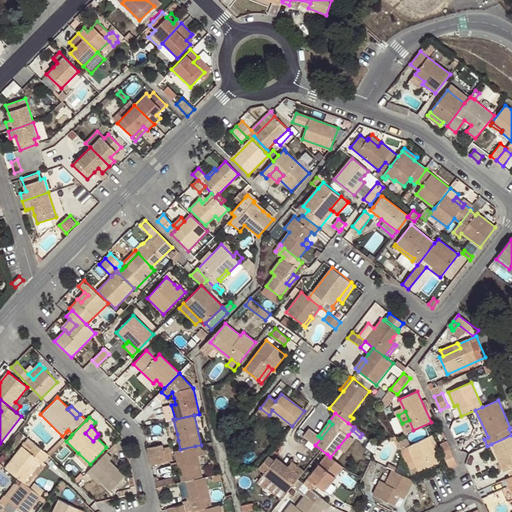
[(438,446),(432,434),(429,436),(434,448),(438,446)]
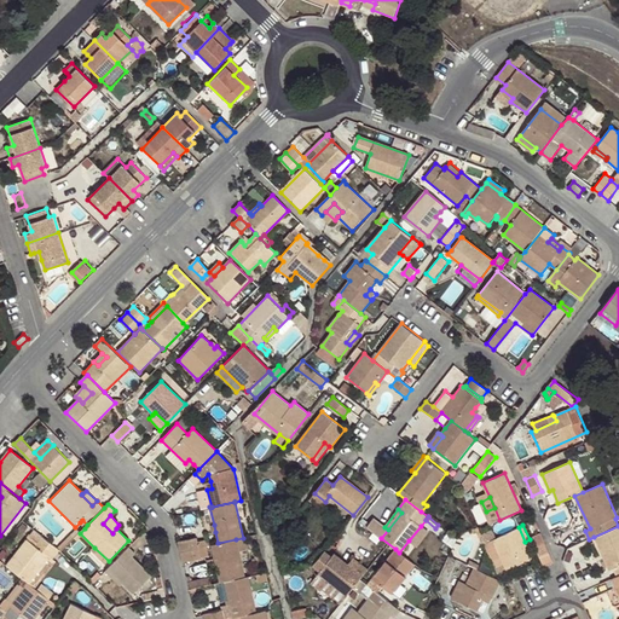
[(617,576),(618,574),(618,525),(618,526),(594,537),(601,555),(606,553),(614,568),(617,576)]
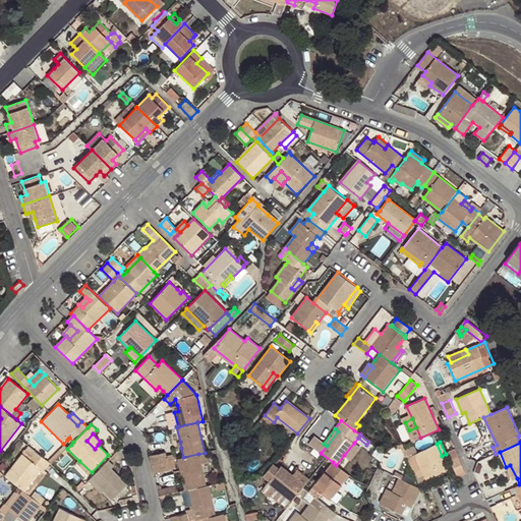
[(354,443),(344,455),(349,460),(360,446),(354,443)]
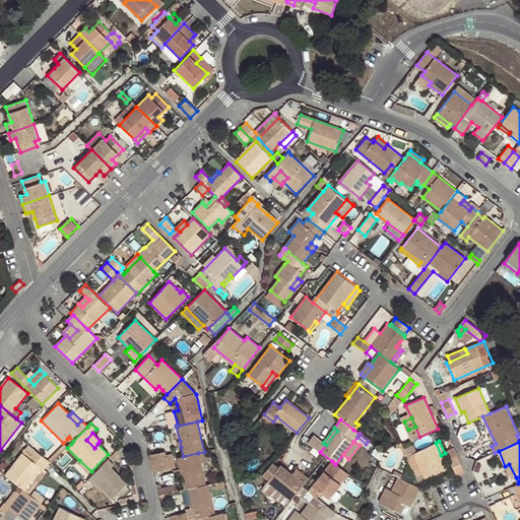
[(436,443),(414,452),(426,478),(447,469),(441,455),(436,443)]
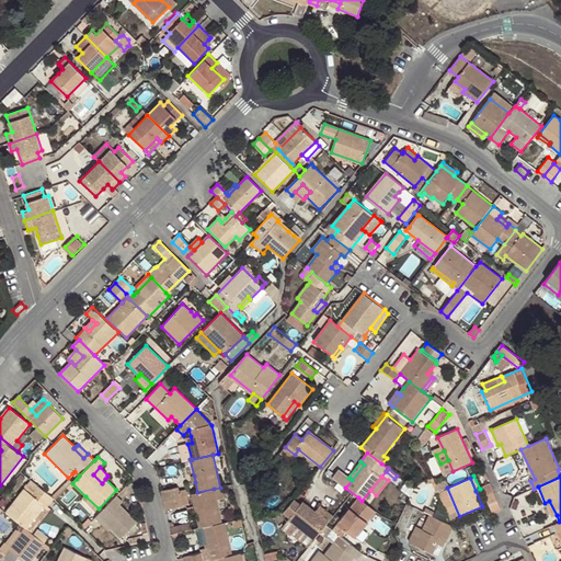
[(63,485),(67,489),(72,483),(69,479),(63,485)]
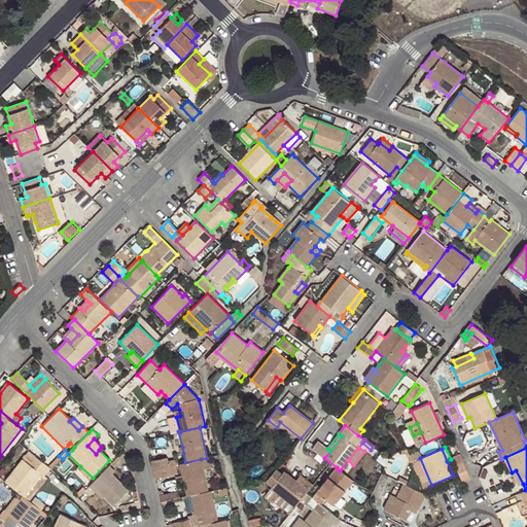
[(30,451),(5,482),(20,493),(25,497),(32,487),(42,475),(44,477),(51,468),(30,451)]
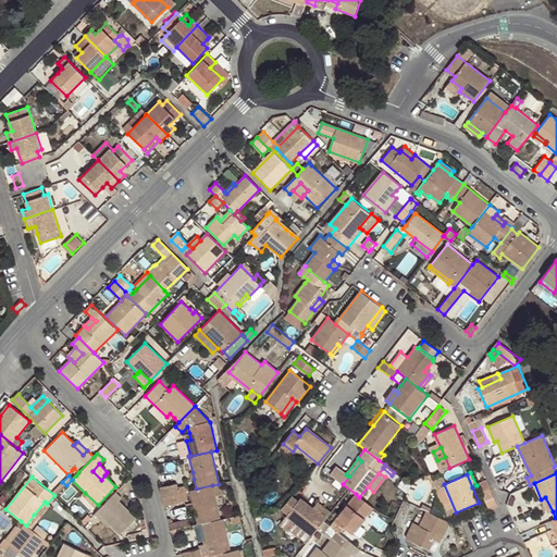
[(408,493),(411,485),(403,479),(398,485),(408,493)]
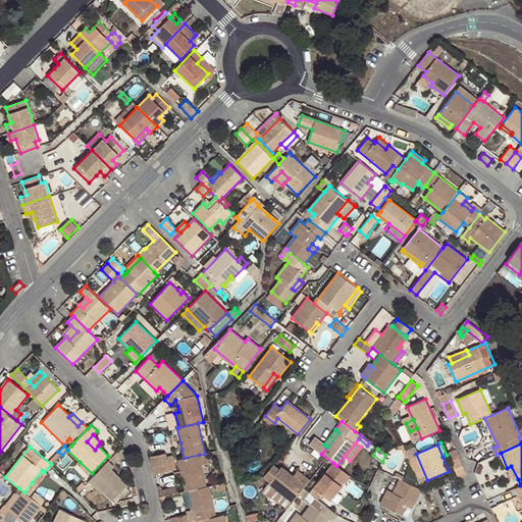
[(414,449),(407,452),(409,457),(416,454),(414,449)]
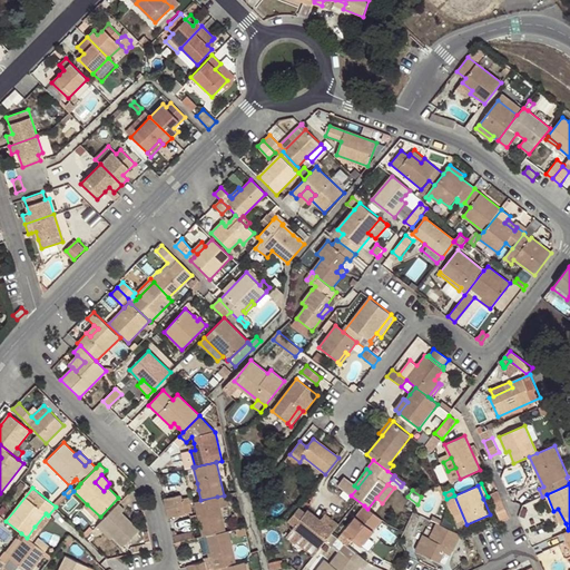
[(510,517),(499,492),(490,495),(500,521),(510,517)]
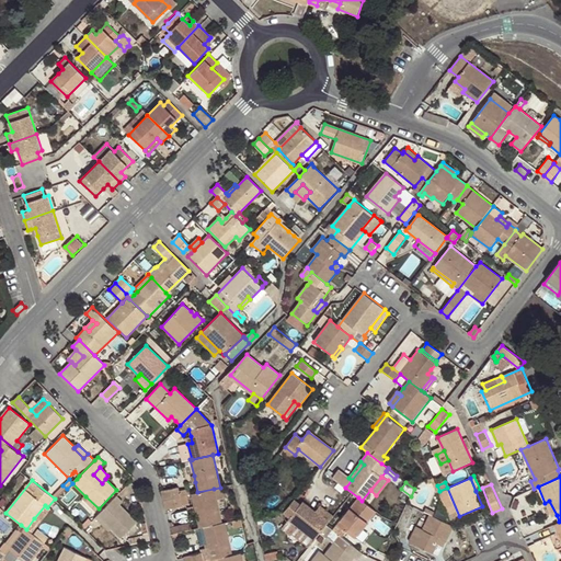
[(225,497),(222,487),(220,488),(214,489),(217,499),(225,497)]
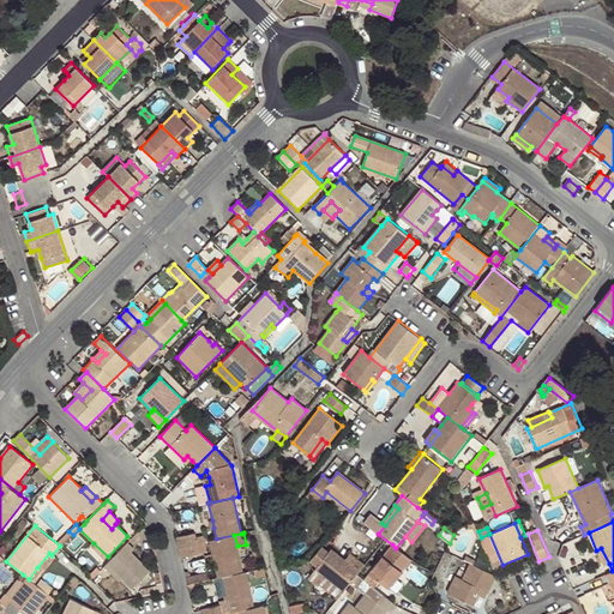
[(194,534),(176,537),(179,547),(197,543),(196,540),(194,534)]
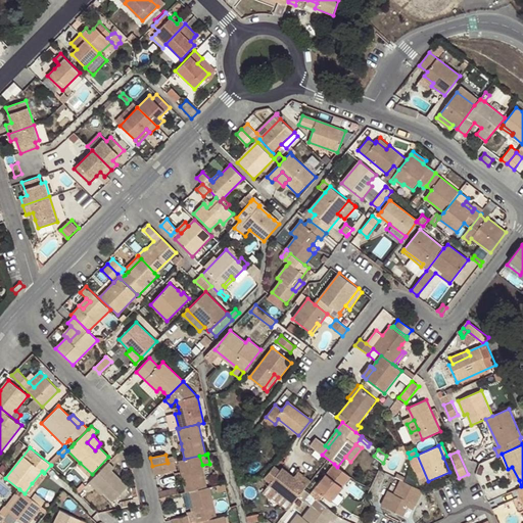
[(417,455),(410,458),(421,484),(428,481),(417,455)]
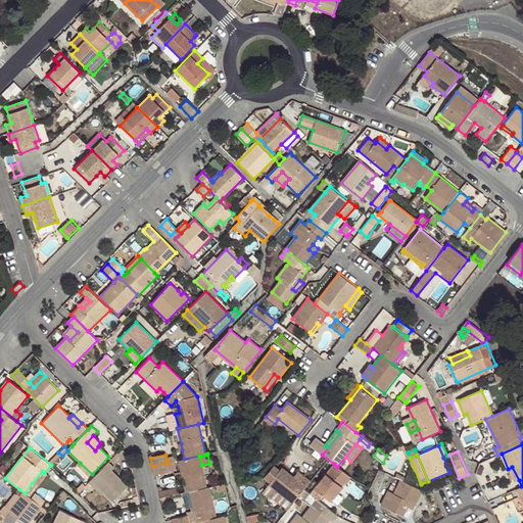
[(199,456),(184,459),(178,460),(185,492),(190,491),(207,488),(202,465),(199,456)]
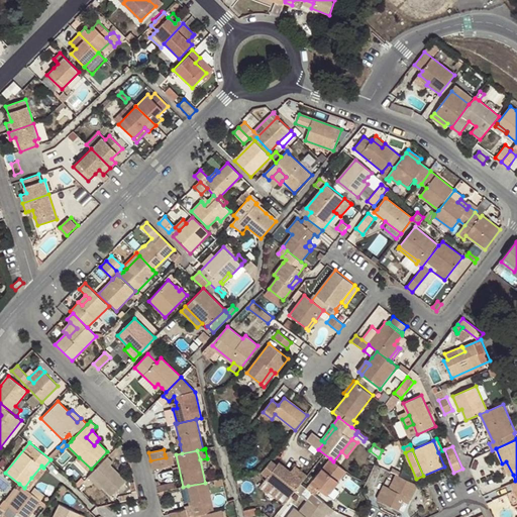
[(88,472),(91,469),(79,457),(76,460),(88,472)]
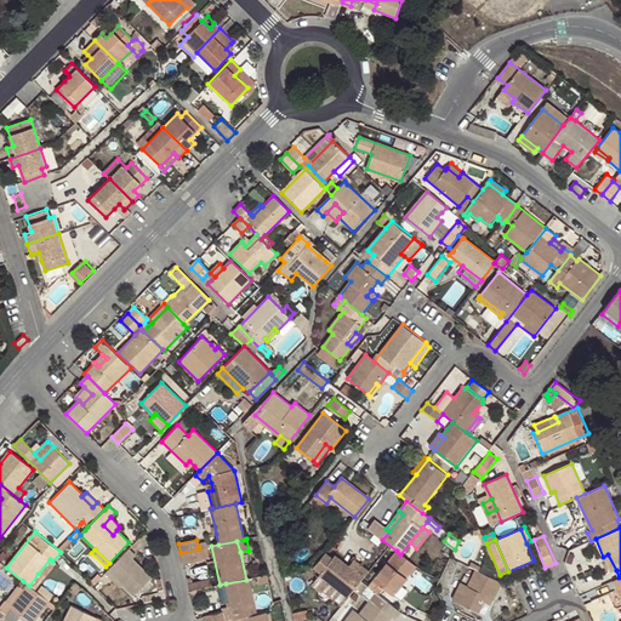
[(136,556),(130,550),(108,573),(123,587),(134,598),(153,577),(134,558),(136,556)]
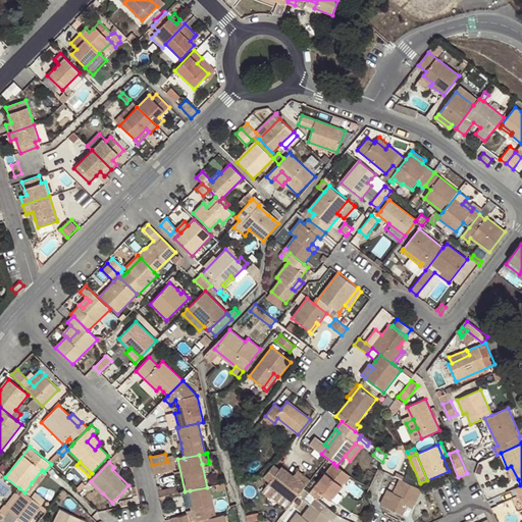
[(167,462),(152,465),(154,474),(169,470),(167,462)]
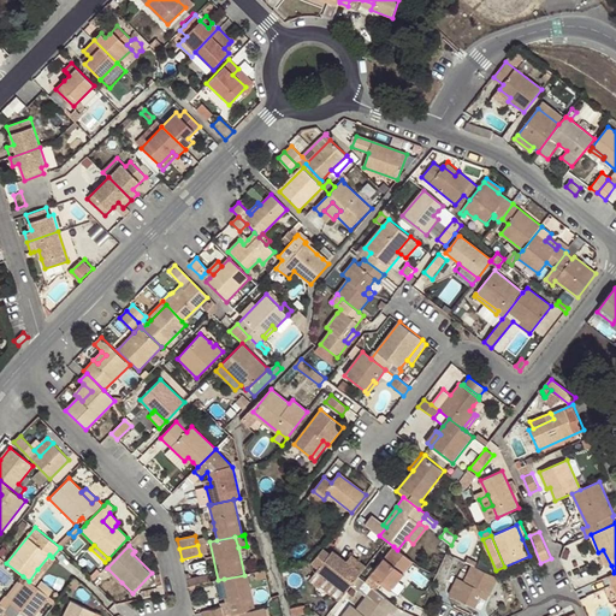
[(403,574),(412,562),(397,550),(394,546),(366,582),(373,587),(375,590),(380,584),(390,591),(403,574)]
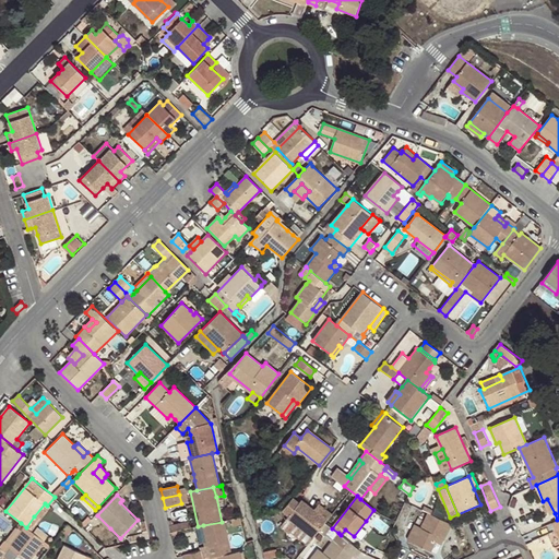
[(290,520),(312,537),(318,532),(324,523),(331,514),(319,506),(316,510),(301,499),(299,502),(294,497),(282,511),(288,516),(284,522),(287,524),(290,520)]
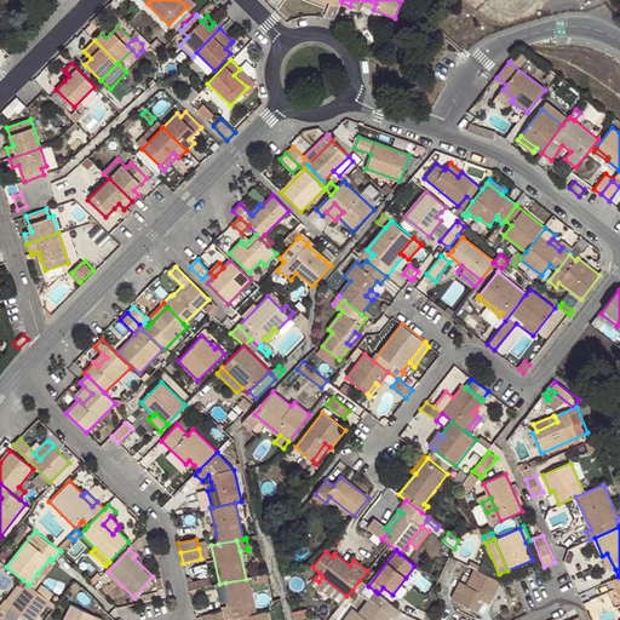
[(607,554),(602,556),(610,572),(615,569),(607,554)]
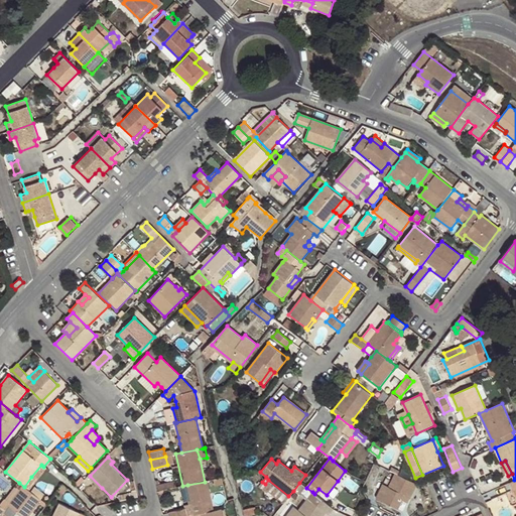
[(41,465),(31,477),(34,478),(43,467),(41,465)]
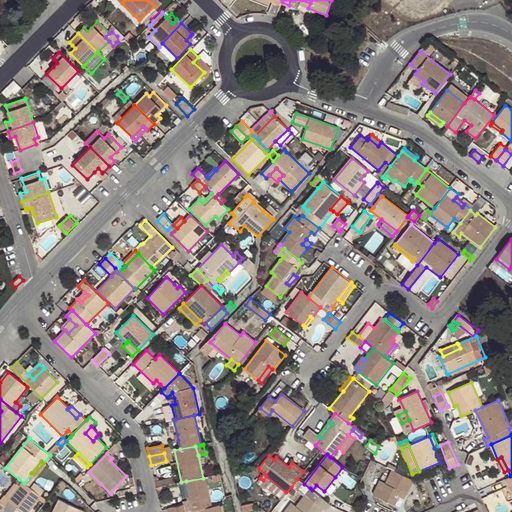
[(408,495),(415,480),(392,469),(385,482),(379,479),(372,494),(395,505),(399,496),(401,492),(407,495),(408,495)]
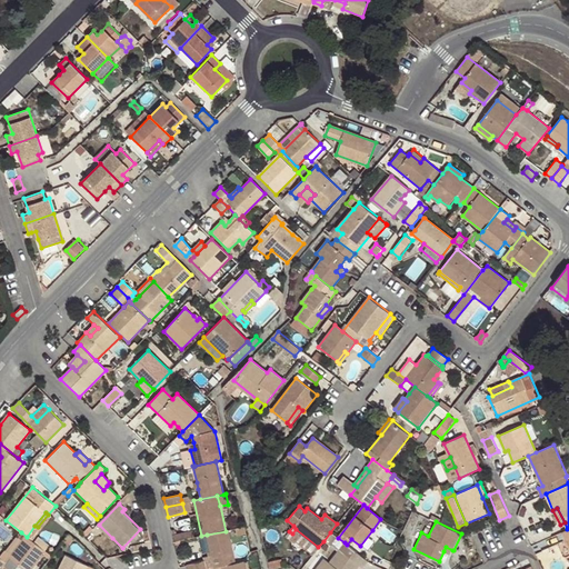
[(99,525),(96,527),(110,540),(112,538),(99,525)]
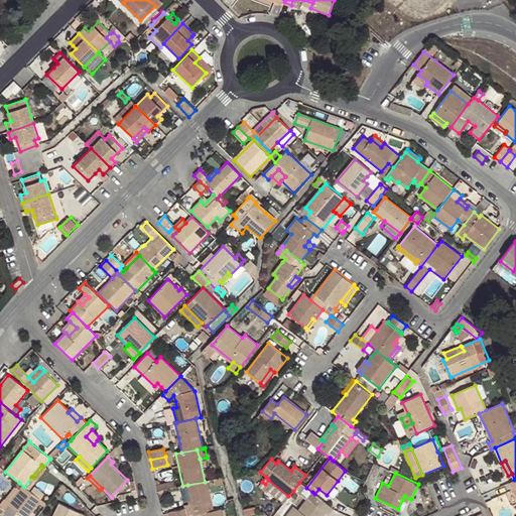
[(215,486),(223,484),(222,478),(213,480),(215,486)]
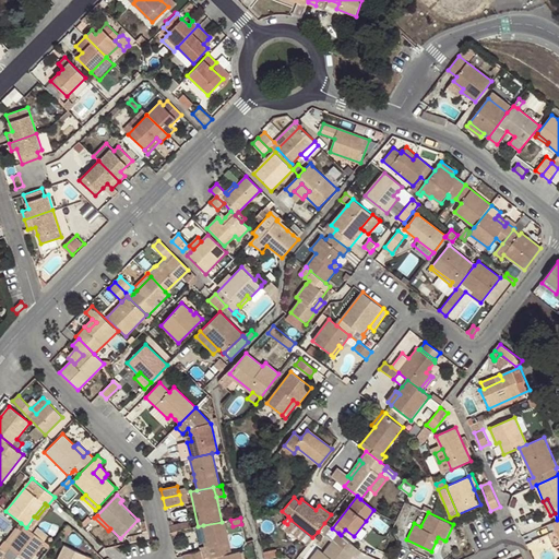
[(185,554),(185,558),(200,558),(210,557),(217,556),(230,552),(224,521),(222,522),(203,525),(206,542),(207,545),(204,546),(199,547),(200,550),(185,554)]
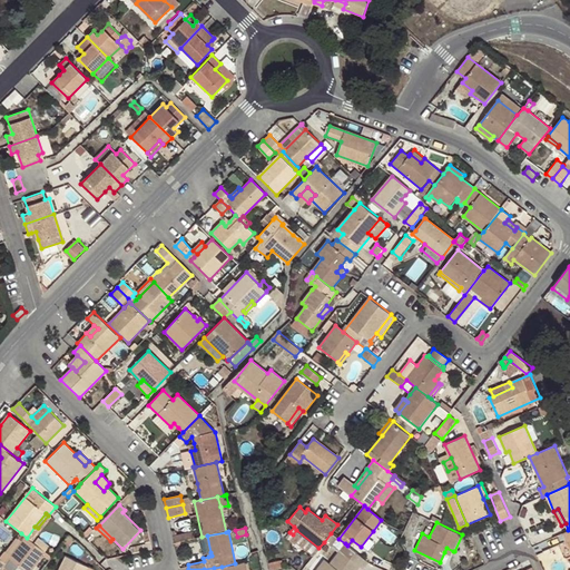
[(377,534),(373,531),(361,547),(364,550),(377,534)]
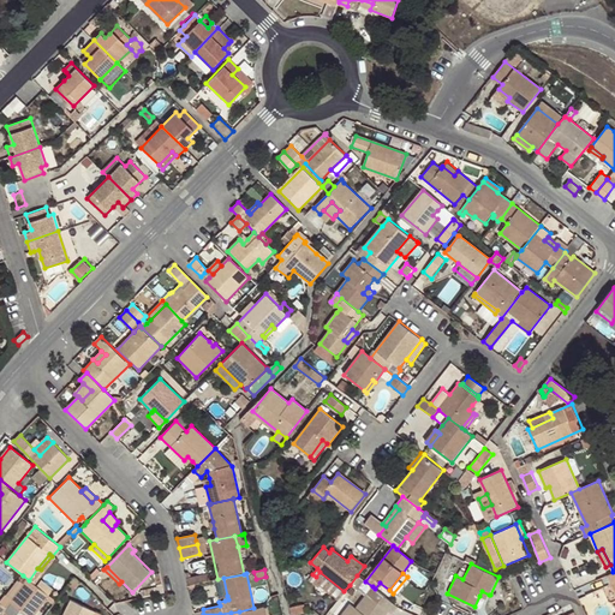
[(23,575),(18,581),(23,585),(12,599),(10,603),(25,614),(34,614),(49,596),(29,580),(23,575)]
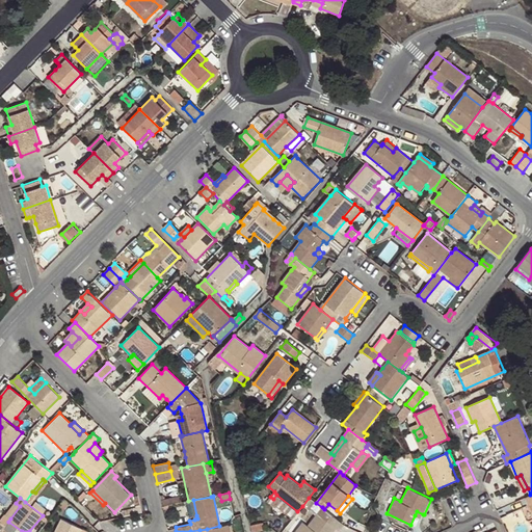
[(309,498),(302,506),(309,510),(310,509),(316,514),(322,507),(316,503),(309,498)]
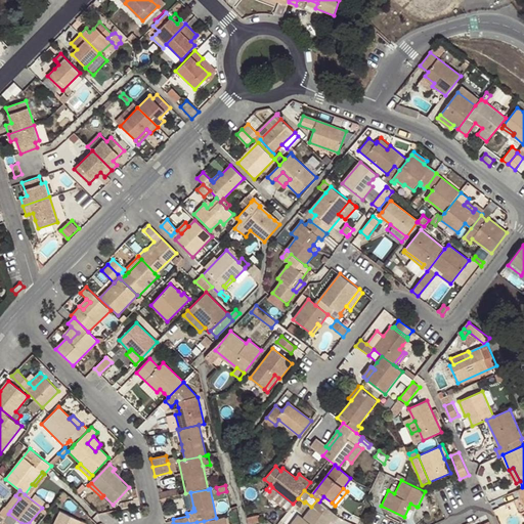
[(64,501),(69,496),(63,492),(59,497),(64,501)]
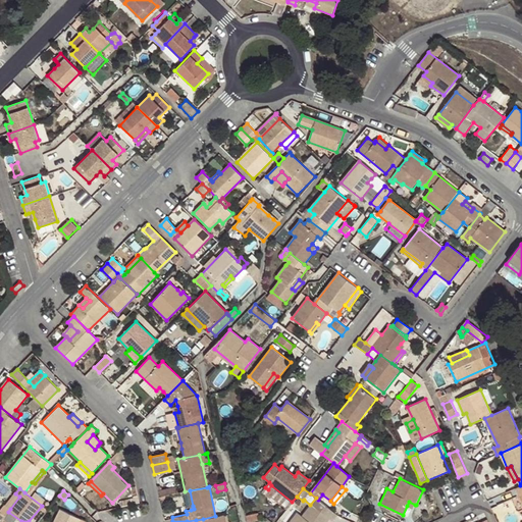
[(19,497),(15,493),(6,506),(10,509),(19,497)]
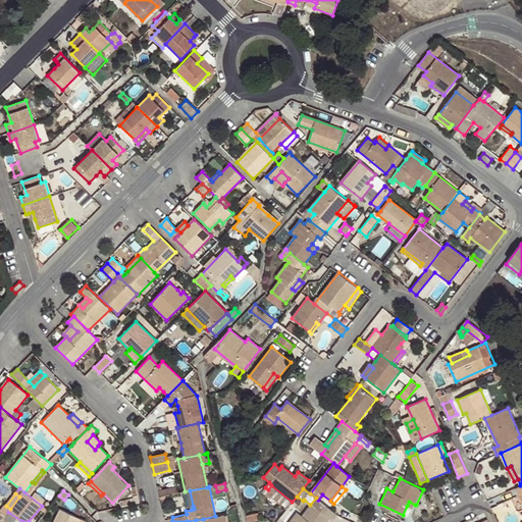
[(332,520),(336,514),(318,500),(316,498),(310,505),(302,516),(297,512),(289,521),(326,521),(329,518),(332,520)]
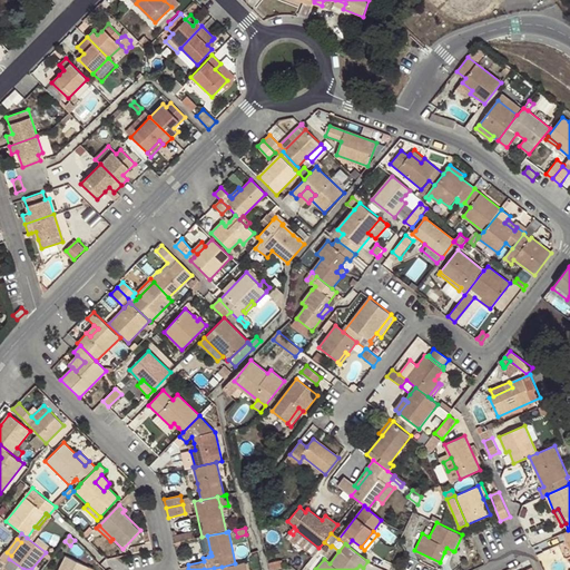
[(86,569),(88,567),(66,557),(58,569),(86,569)]
